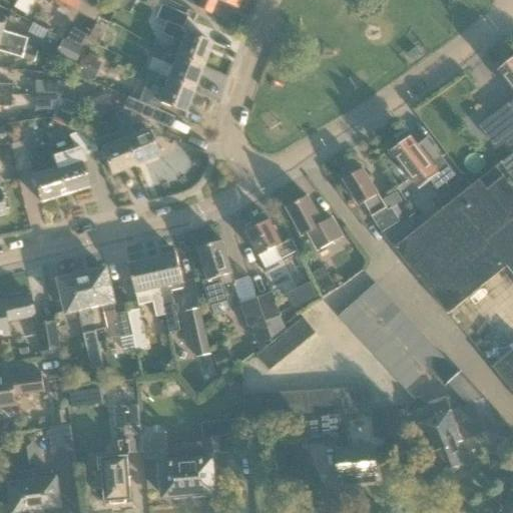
[(17,0),(18,0),(14,8),(24,14),(32,0),(42,0),(49,4),(50,0),(56,0),(76,11),(81,0),(17,0)]
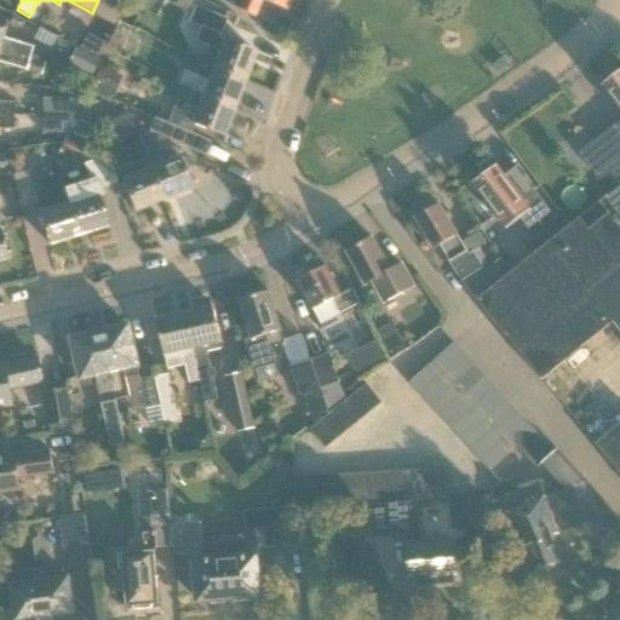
[(110,0),(98,0),(92,13),(113,26),(122,7),(110,0)]
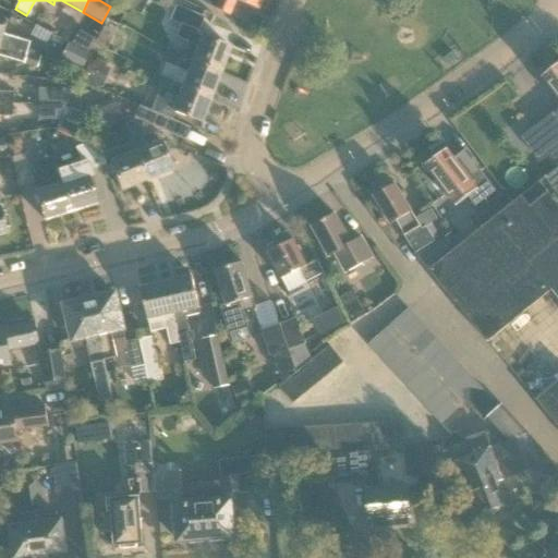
[(257,10),(262,0),(197,0),(214,9),(230,15),(235,0),(257,10)]
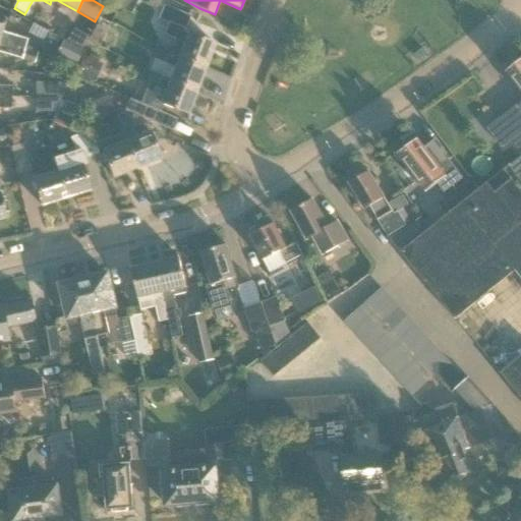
[(206,68),(215,45),(183,33),(190,15),(164,5),(154,31),(177,40),(171,53),(171,54),(206,68)]
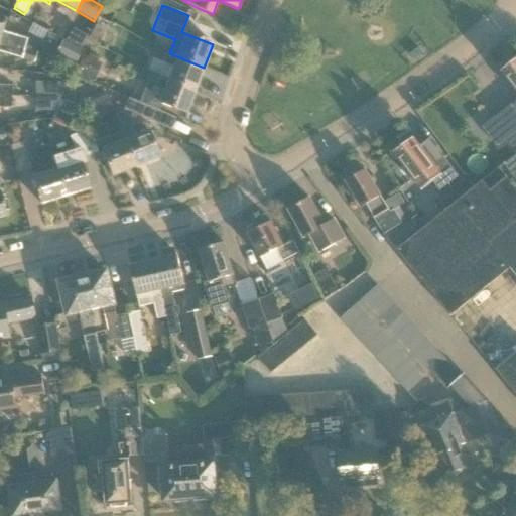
[(0,40),(24,48),(27,39),(1,31),(5,18),(0,16),(0,40)]
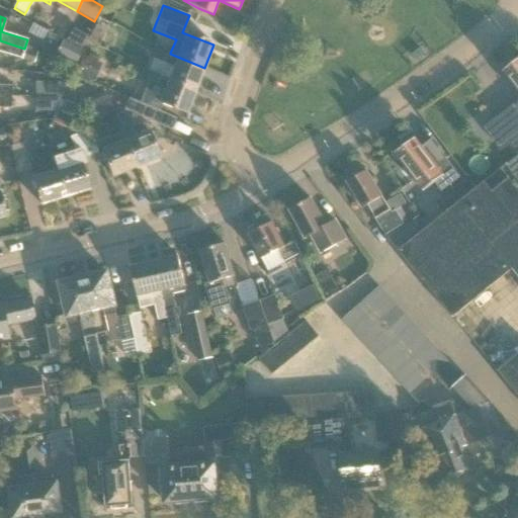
[(107,33),(94,26),(87,40),(100,48),(107,33)]
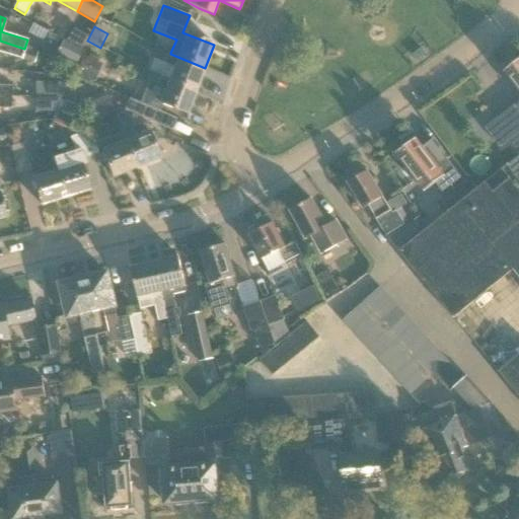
[(24,49),(0,41),(0,52),(22,57),(24,49)]
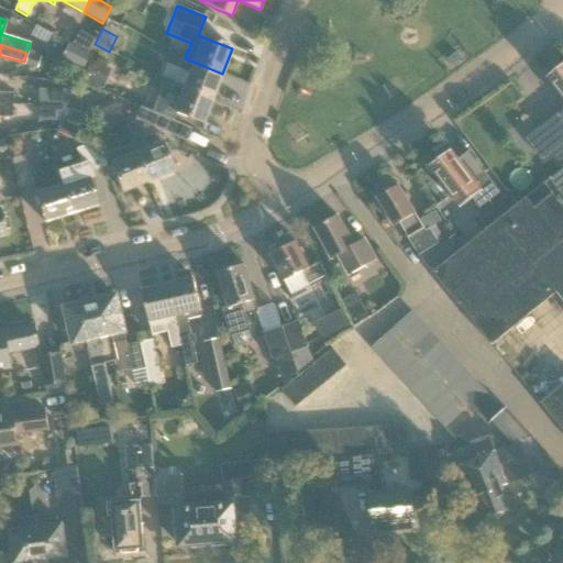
[(61,58),(83,69),(89,55),(67,44),(61,58)]
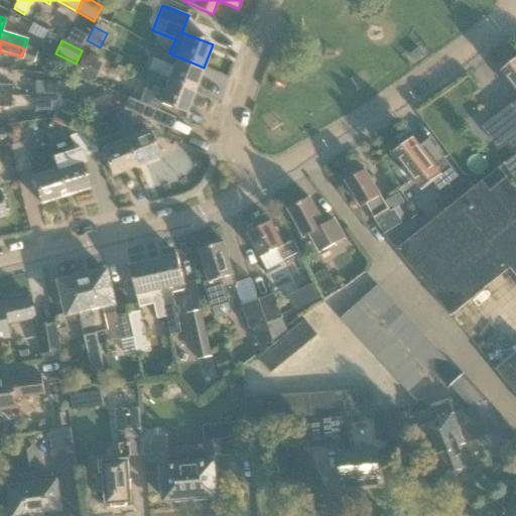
[(195,90),(204,68),(169,53),(169,52),(152,45),(148,55),(163,61),(158,74),(157,76),(195,90)]
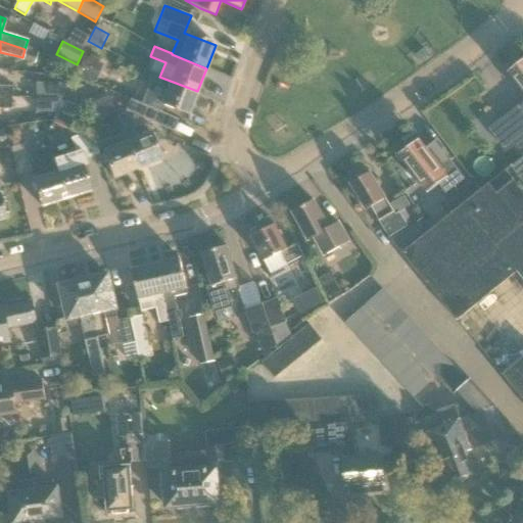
[(21,59),(34,63),(37,52),(25,49),(22,57),(21,59)]
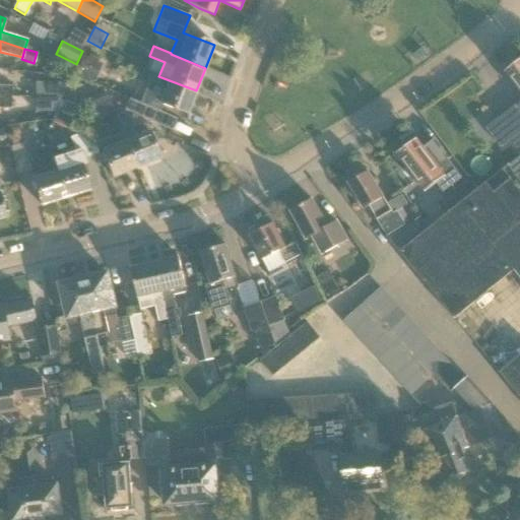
[(421,49),(413,55),(417,61),(427,55),(421,49)]
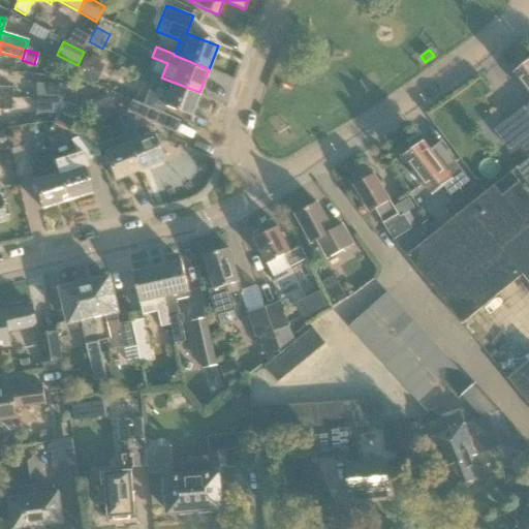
[(76,75),(95,84),(102,65),(84,58),(76,75)]
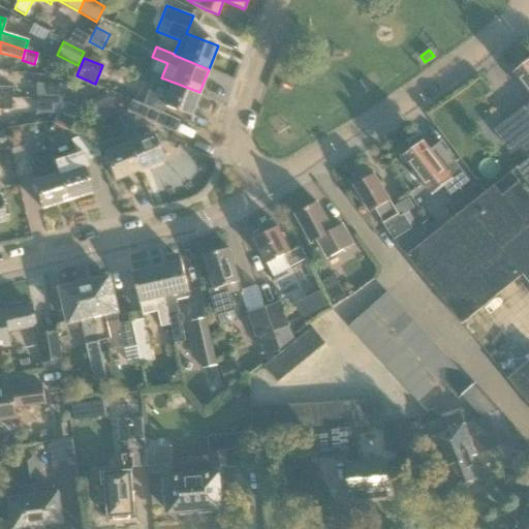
[(528,60),(526,64),(526,65),(516,73),(528,91),(528,103),(524,107),(528,113),(528,60)]
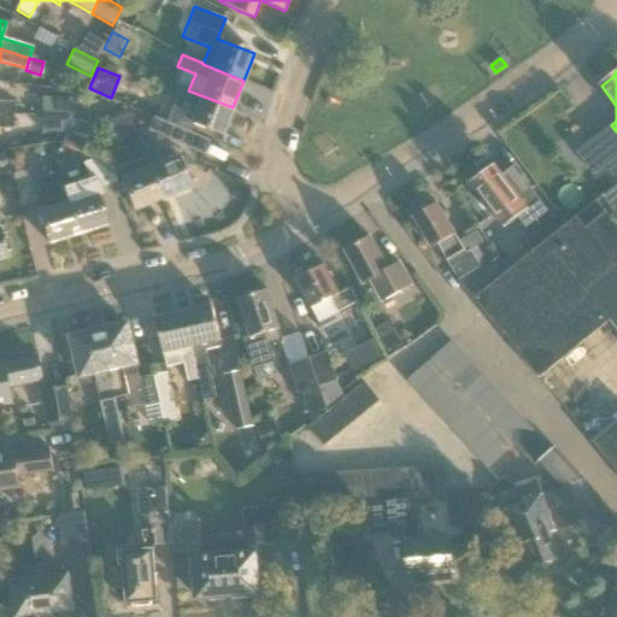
[(222,135),(233,107),(188,90),(189,88),(171,81),(168,93),(197,105),(189,123),(222,135)]
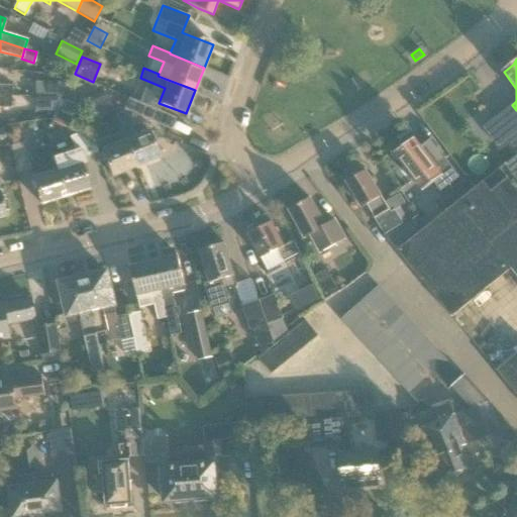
[(34,96),(61,97),(66,82),(34,81),(34,96)]
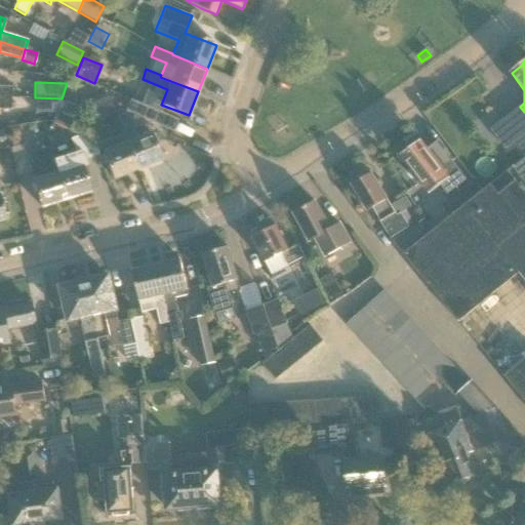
[(0,97),(11,98),(11,86),(0,86),(0,97)]
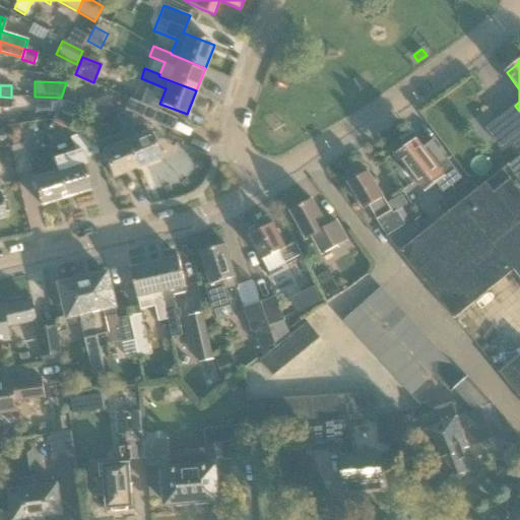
[(0,108),(11,108),(11,98),(0,96),(0,108)]
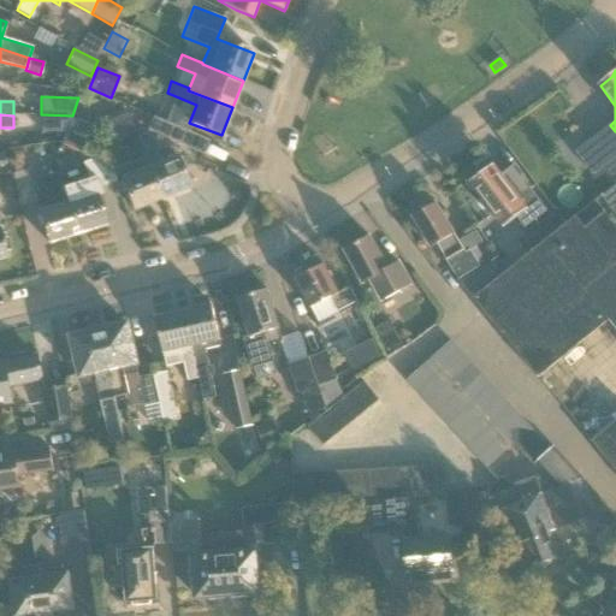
[(72,116),(41,114),(41,132),(66,132),(71,118),(72,116)]
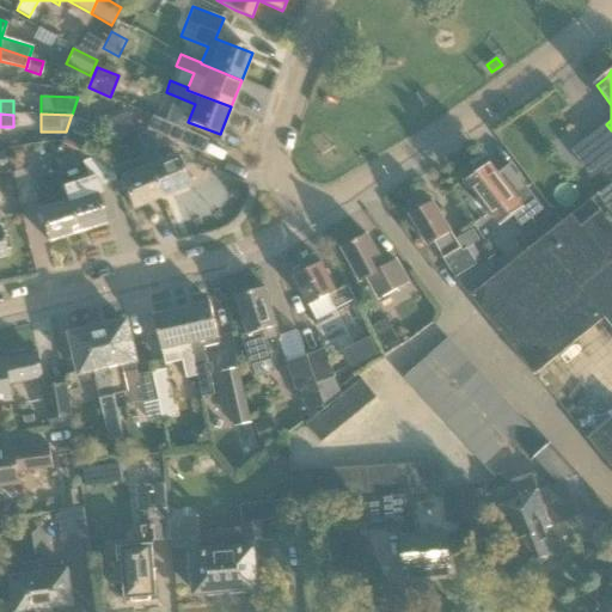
[(121,178),(133,208),(160,197),(144,158),(145,157),(133,130),(127,115),(108,123),(117,146),(126,148),(130,160),(117,165),(122,177),(121,178)]
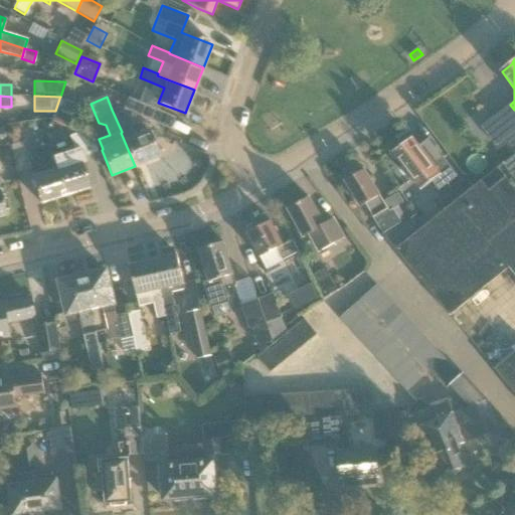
[(123,110),(151,121),(156,109),(128,98),(123,110)]
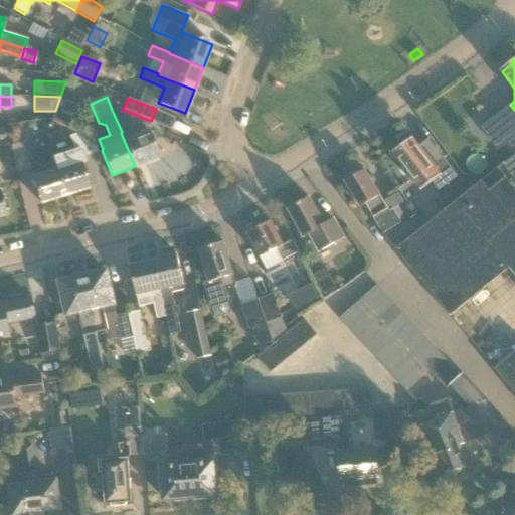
[(68,124),(75,106),(59,99),(55,111),(52,118),(68,124)]
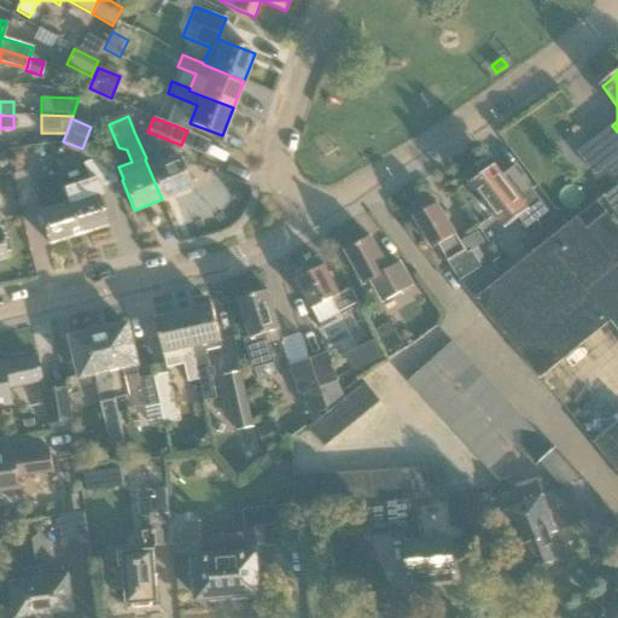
[(145,159),(162,199),(190,187),(176,157),(179,151),(172,149),(156,155),(146,151),(151,140),(144,136),(140,129),(134,132),(146,158),(145,159)]
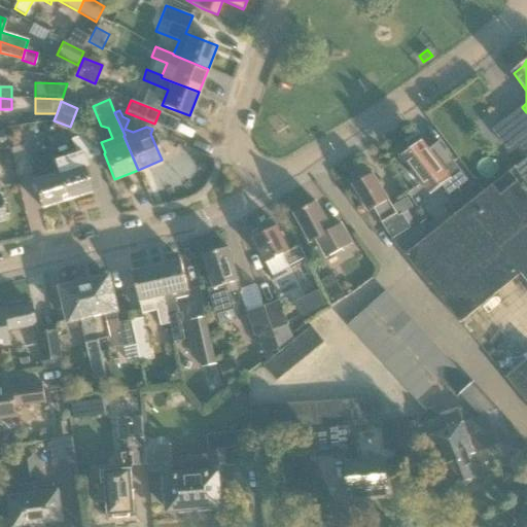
[(93,147),(90,141),(73,133),(71,137),(76,152),(54,160),(55,164),(54,164),(66,201),(90,192),(80,163),(90,160),(100,155),(96,146),(93,147)]
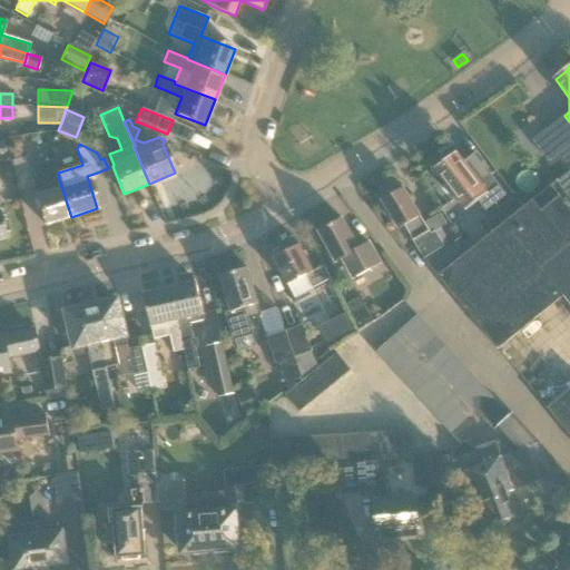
[(508,196),(491,174),(480,182),(458,154),(446,163),(445,161),(431,169),(436,177),(440,176),(446,185),(444,187),(454,200),(457,198),(467,212),(479,202),(487,212),(508,196)]
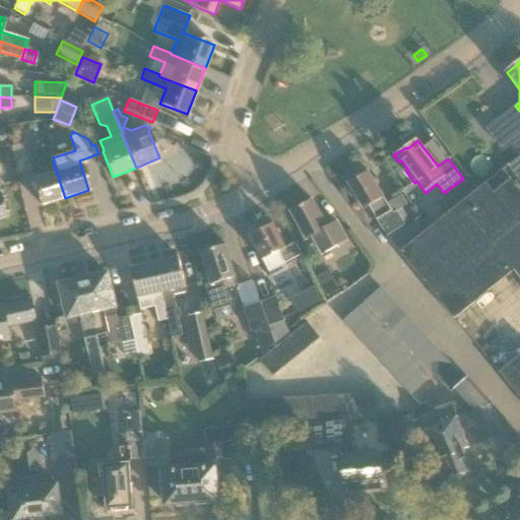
[(11,147),(16,174),(30,170),(23,143),(11,147)]
